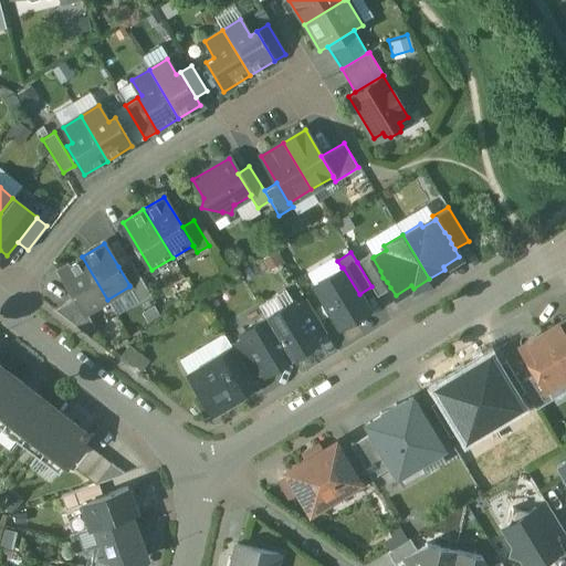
[(371,253),(357,262),(371,286),(377,296),(390,287),(387,282),(383,278),(380,271),(373,258),(374,257),(371,253)]
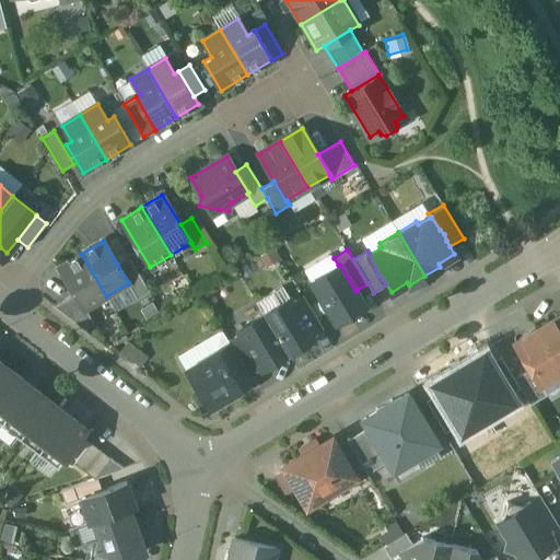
[(106,296),(81,254),(58,268),(73,293),(83,310),(85,308),(106,296)]
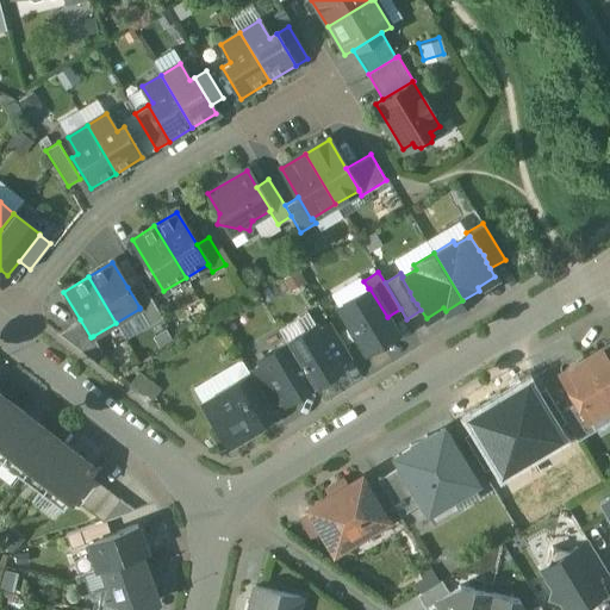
[(162,317),(141,280),(128,287),(139,307),(139,309),(149,325),(162,317)]
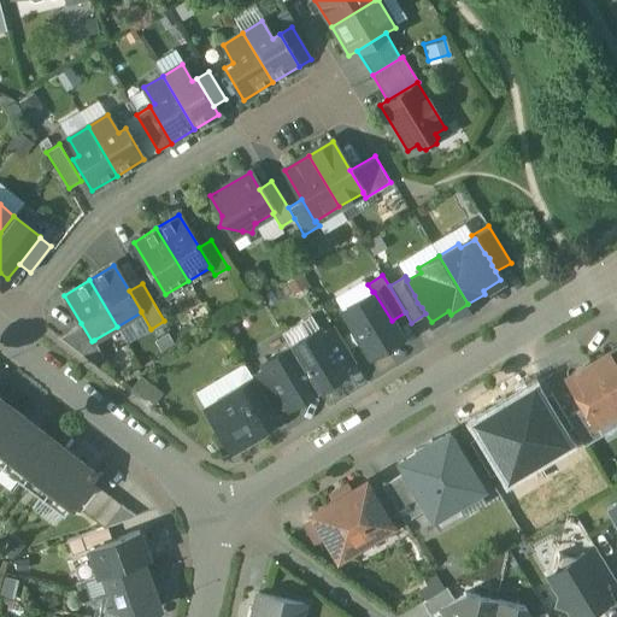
[(372,292),(342,311),(370,356),(401,336),(392,321),(374,292),(372,292)]
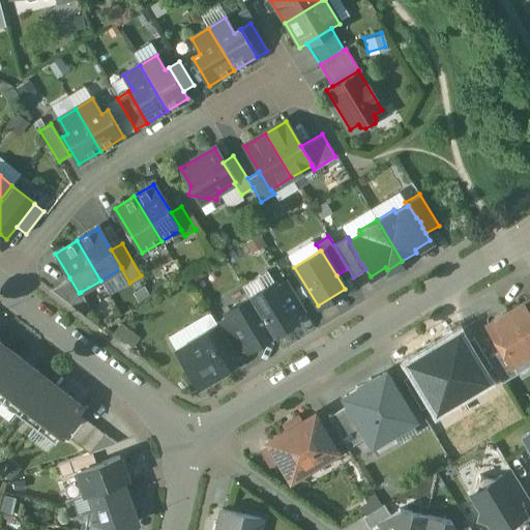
[(69,277),(51,289),(81,312),(89,306),(81,292),(79,293),(69,277)]
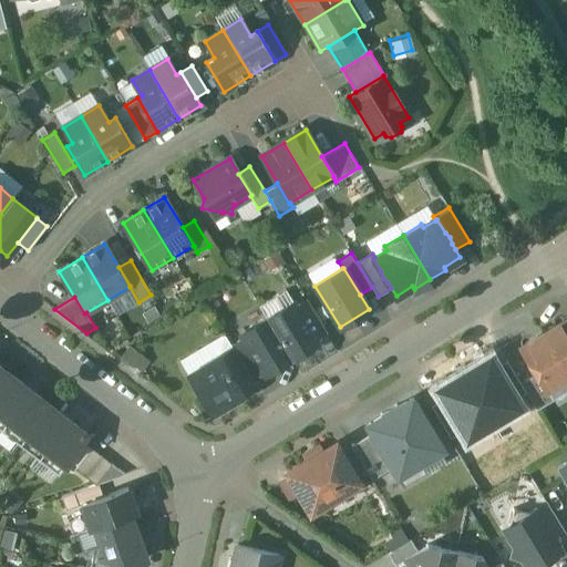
[(326,329),(307,299),(296,306),(313,337),(326,329)]
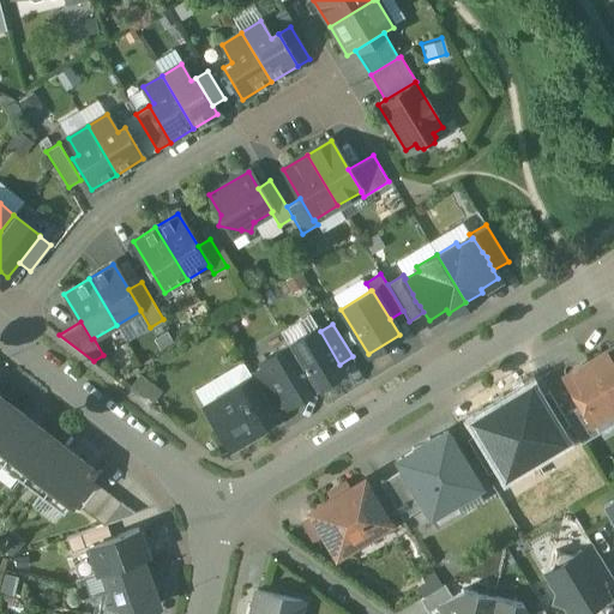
[(320,331),(317,326),(288,343),(314,387),(343,369),(320,331)]
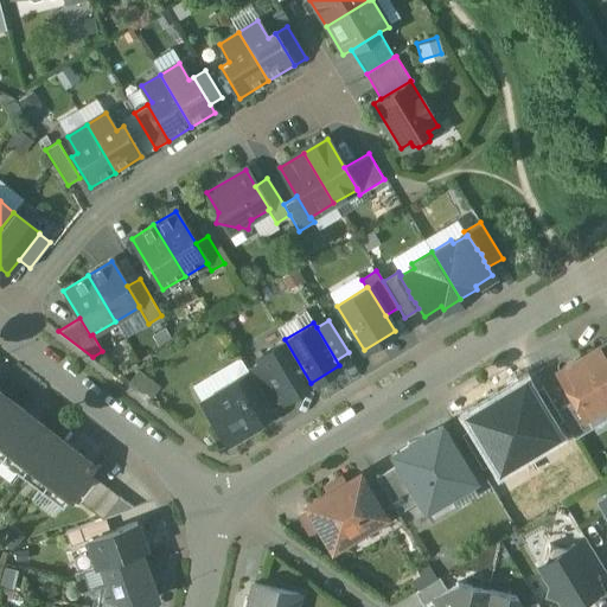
[(285,339),(256,357),(260,362),(280,395),(282,400),(311,383),(285,339)]
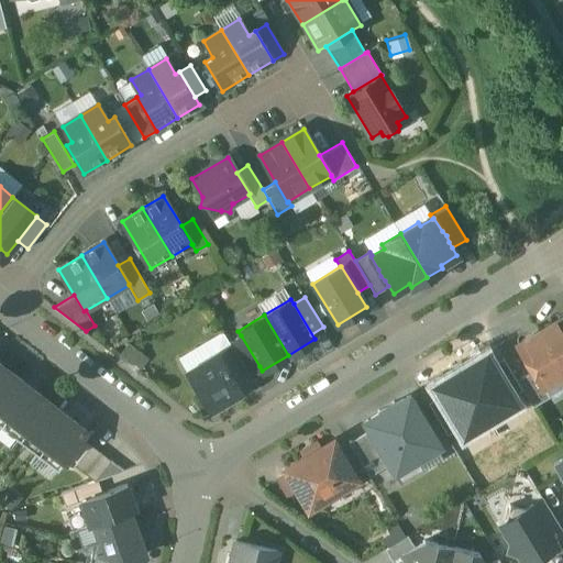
[(562,320),(562,319),(539,332),(562,371),(562,320)]
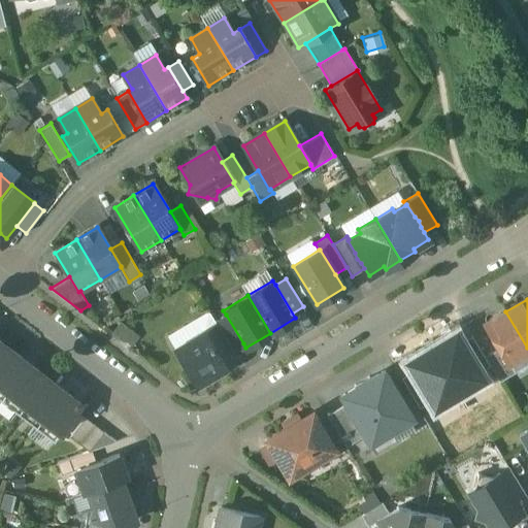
[(527,353),(527,348),(505,311),(485,325),(499,349),(508,364),(509,364),(527,353)]
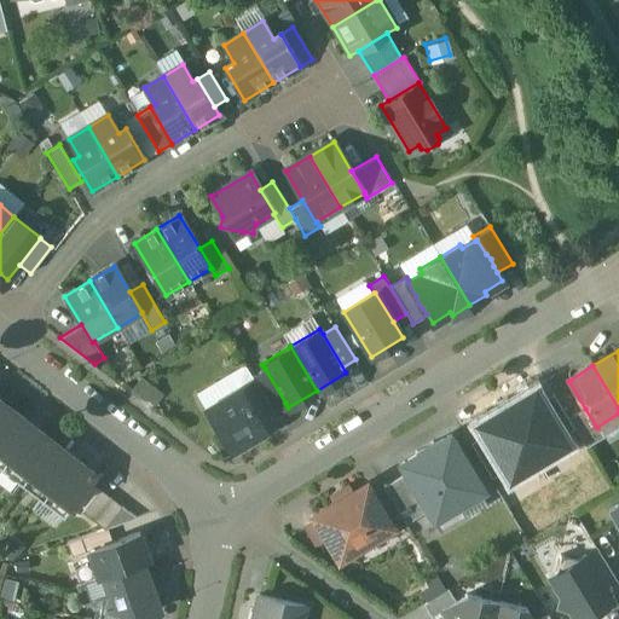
[(285,403),(265,369),(253,376),(256,382),(272,410),(285,403)]
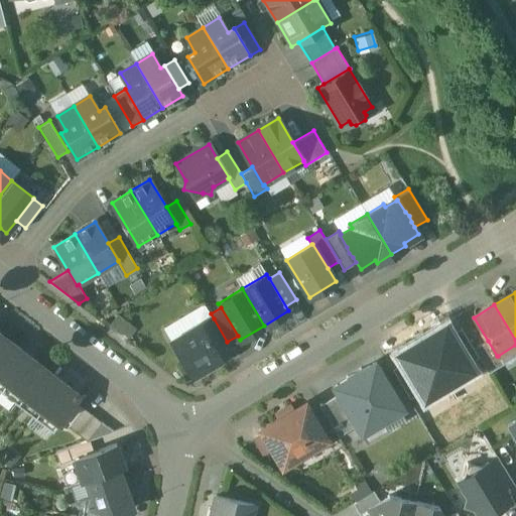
[(125,337),(133,329),(119,313),(110,323),(125,337)]
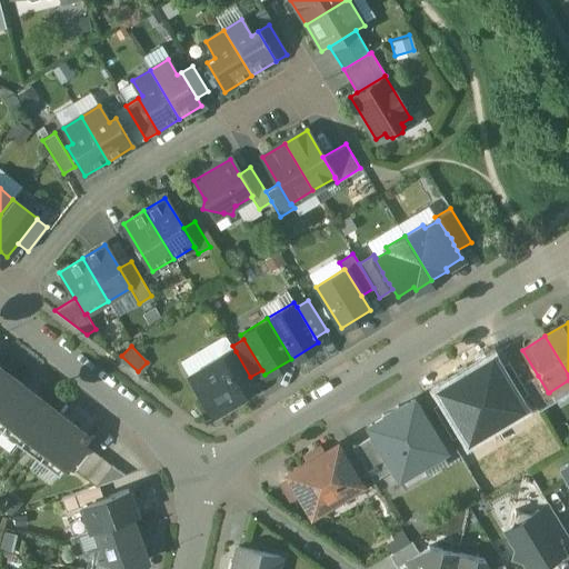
[(236,351),(222,359),(240,390),(253,381),(250,377),(236,351)]
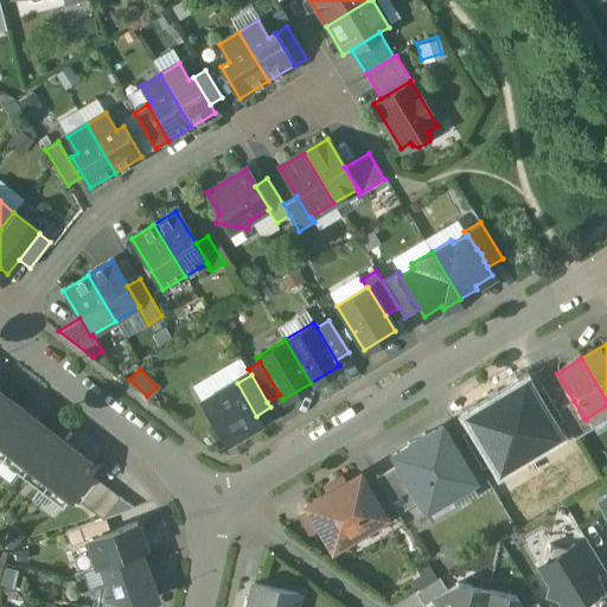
[(237,383),(234,379),(200,400),(227,442),(260,422),(256,416),(237,383)]
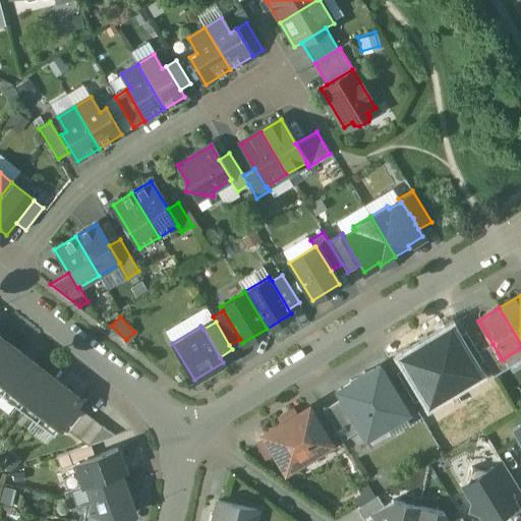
[(449,329),(425,343),(452,388),(476,373),(472,367),(455,338),(449,329)]
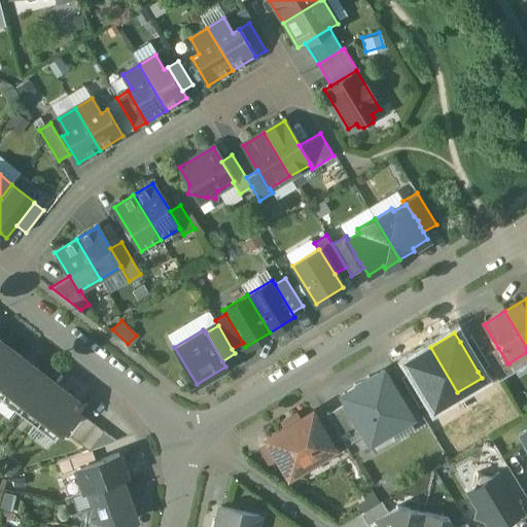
[(460,342),(478,372),(489,365),(470,336),(460,342)]
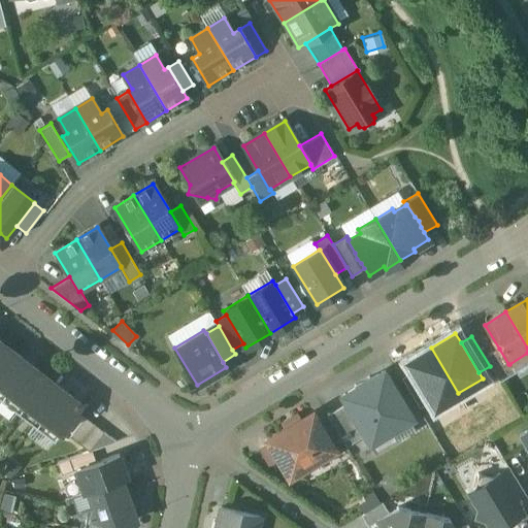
[(0,361),(10,349),(0,340),(0,361)]
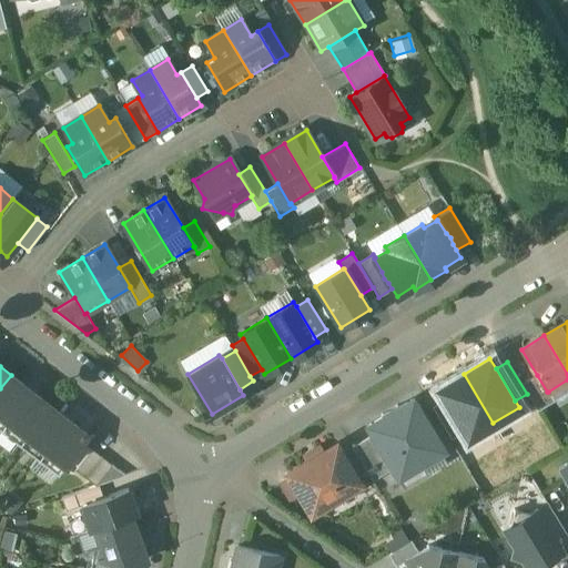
[(467,438),(493,423),(464,374),(438,389),(445,401),(463,432),(467,438)]
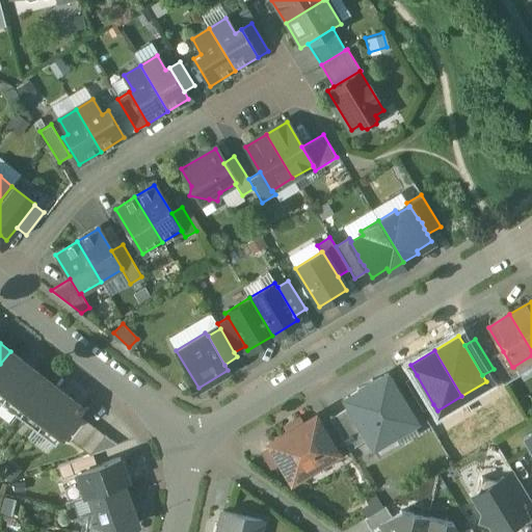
[(0,400),(28,365),(10,351),(0,364),(0,400)]
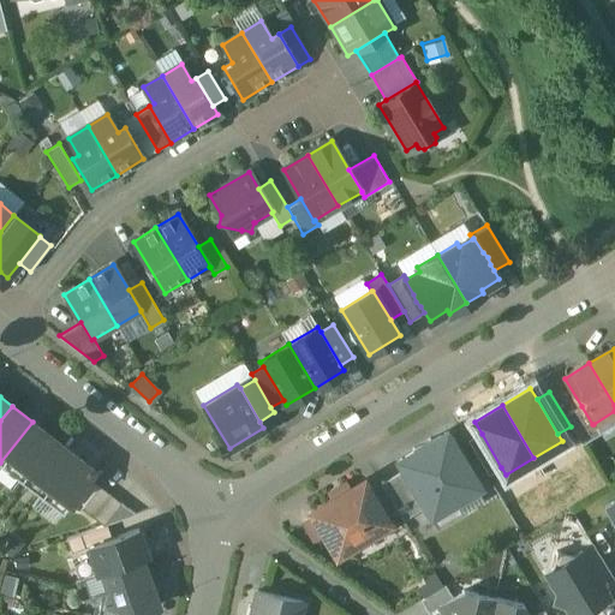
[(581,406),(565,416),(583,445),(601,434),(593,424),(592,424),(581,406)]
